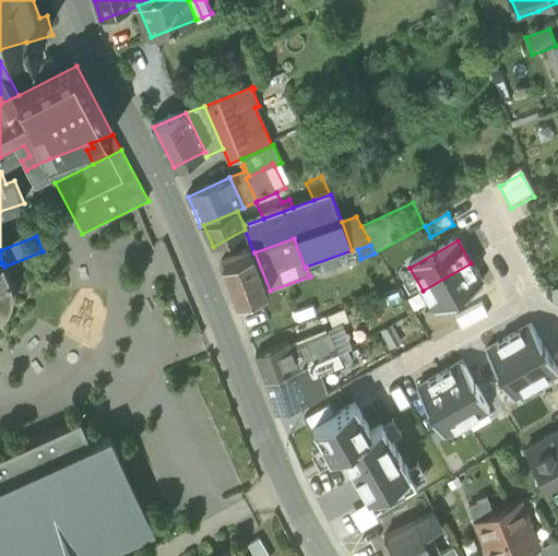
[(222,263),(237,303),(270,291),(254,252),(253,252),(222,263)]
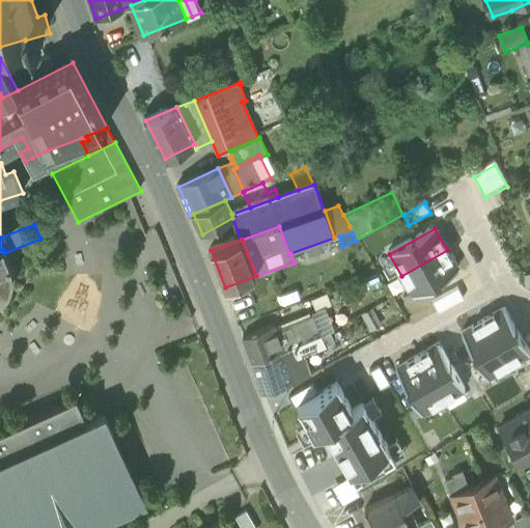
[(3,250),(0,250),(0,303),(6,298),(10,289),(12,282),(11,272),(4,253),(3,250)]
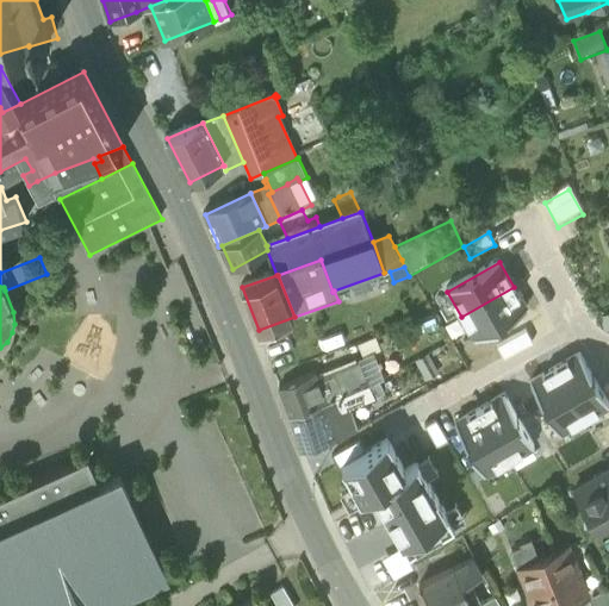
[(527,312),(514,287),(461,317),(476,342),(527,312)]
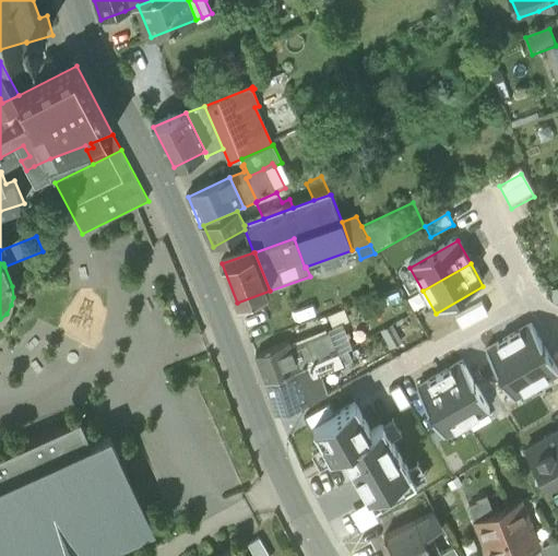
[(494,319),(487,308),(464,321),(471,332),(494,319)]
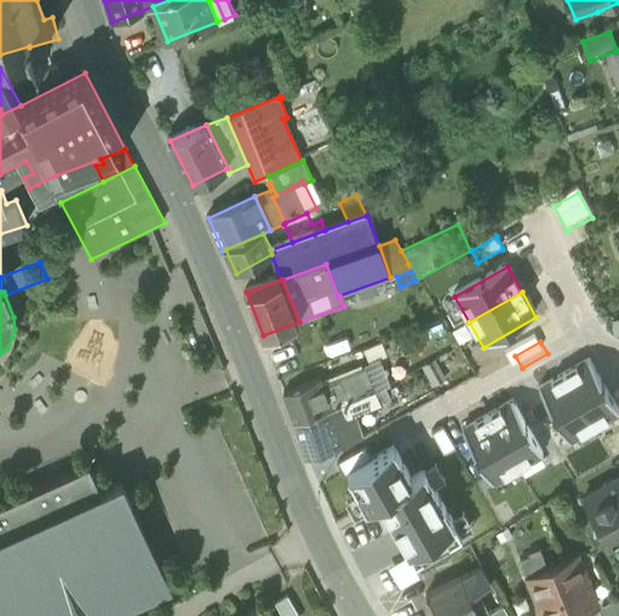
[(383,345),(365,352),(368,364),(388,358),(383,345)]
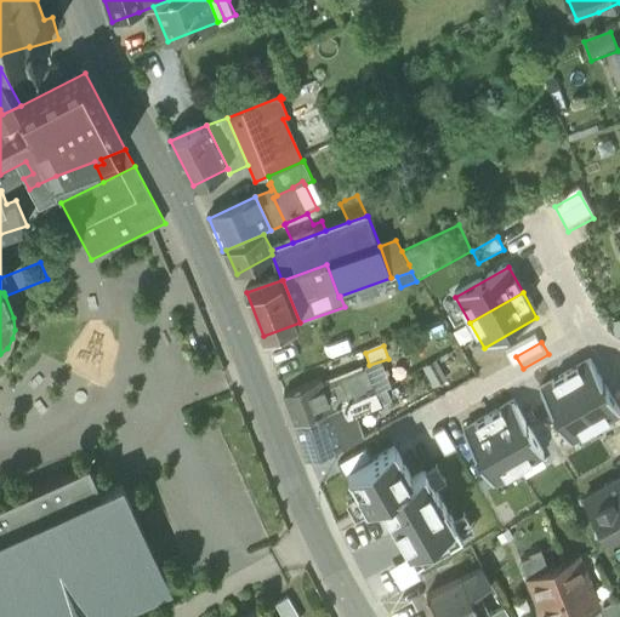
[(448,383),(437,363),(422,370),(433,390),(448,383)]
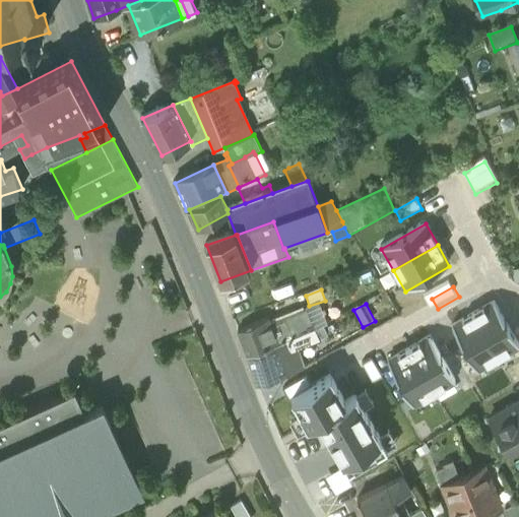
[(473,316),(499,360),(518,348),(518,344),(516,340),(495,304),(473,316)]
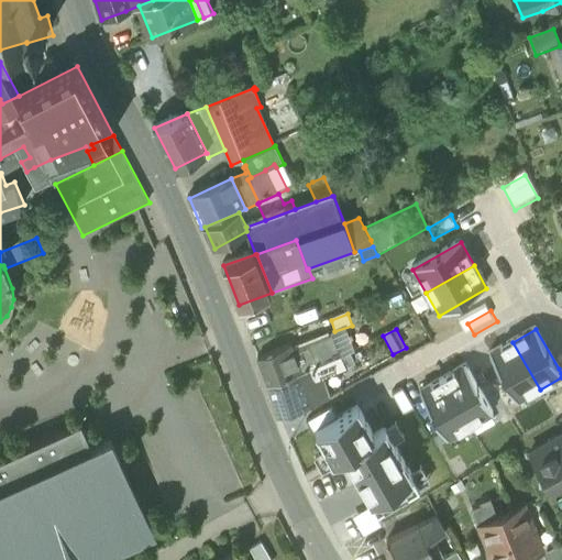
[(348,331),(332,337),(341,358),(355,351),(348,331)]
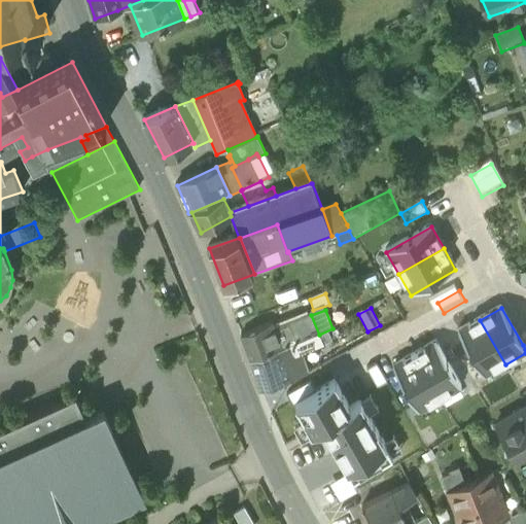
[(242,336),(251,361),(290,346),(319,335),(311,315),(275,329),(273,324),(242,336)]
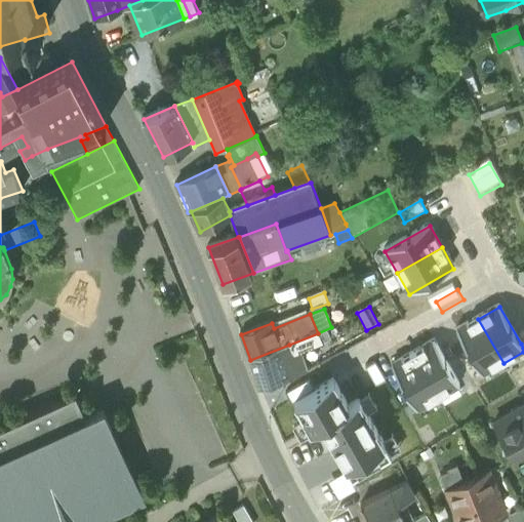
[(504,363),(478,319),(456,331),(468,350),(480,371),(482,375),(504,363)]
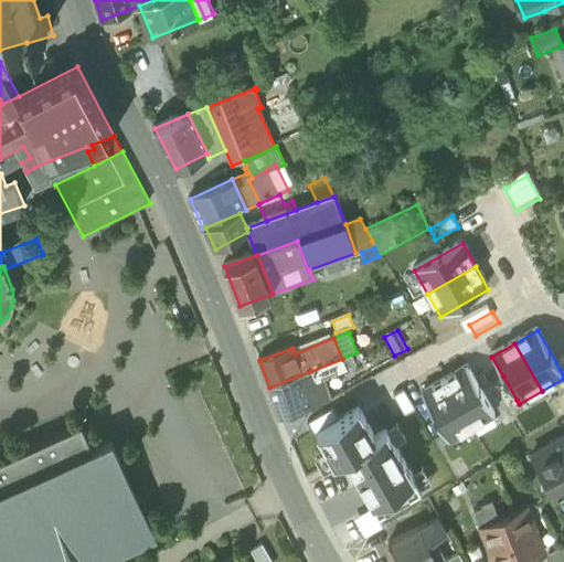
[(311,371),(316,381),(322,379),(347,369),(342,359),(311,371)]
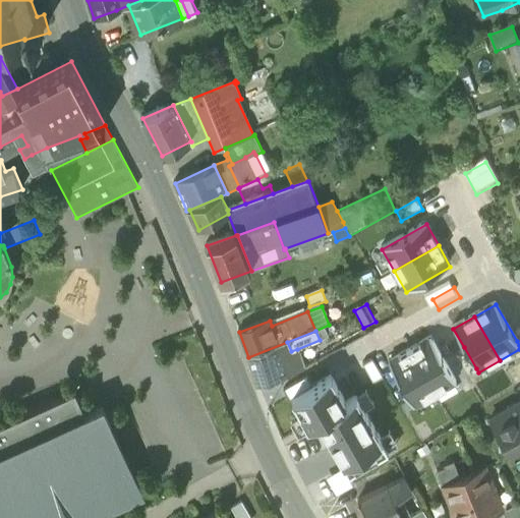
[(410,351),(436,395),(457,384),(455,380),(443,358),(431,339),(410,351)]
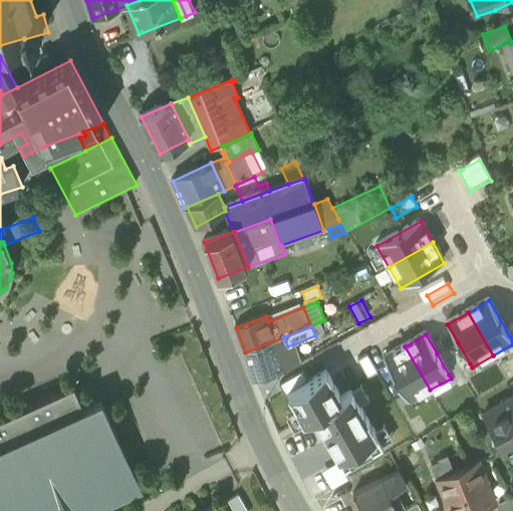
[(287,346),(283,337),(245,352),(254,379),(275,373),(282,369),(276,351),(287,346)]
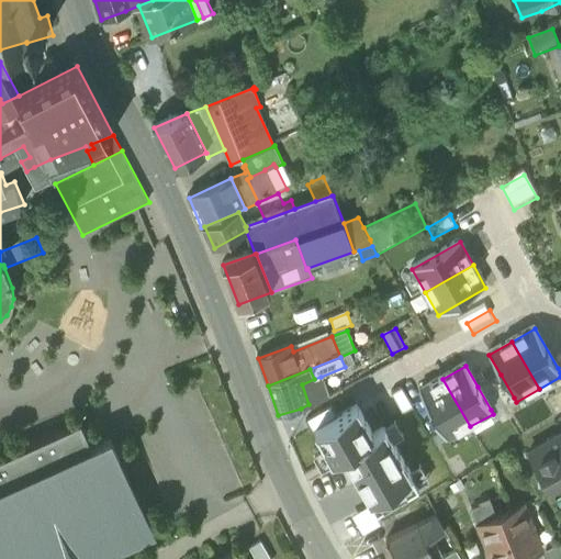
[(514,398),(501,375),(489,380),(503,403),(514,398)]
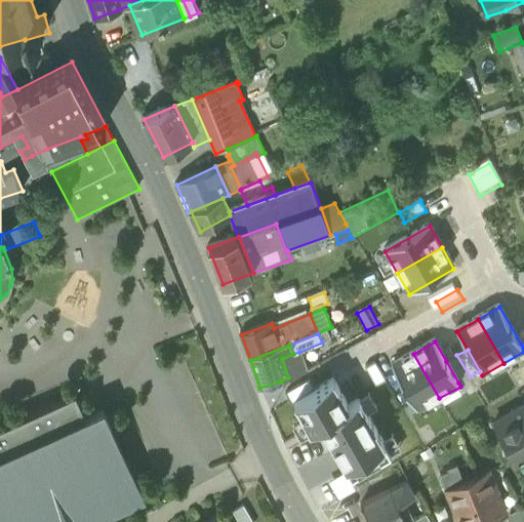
[(309,372),(299,352),(293,354),(282,359),(288,377),(291,383),(309,372)]
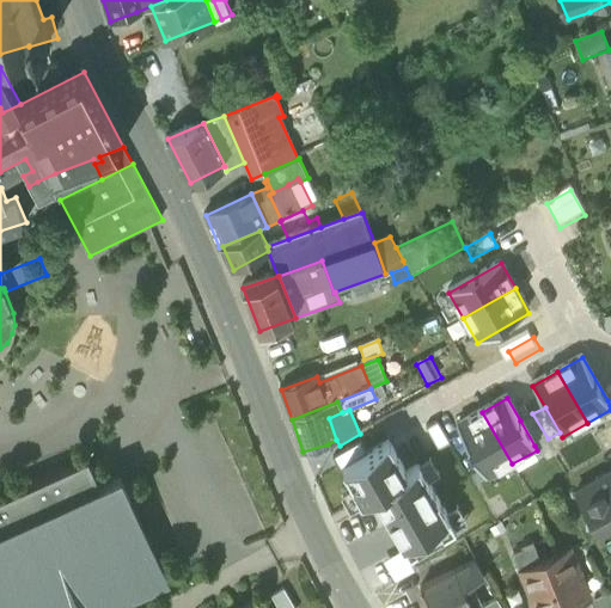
[(512,464),(482,412),(457,427),(470,449),(484,474),(487,478),(512,464)]
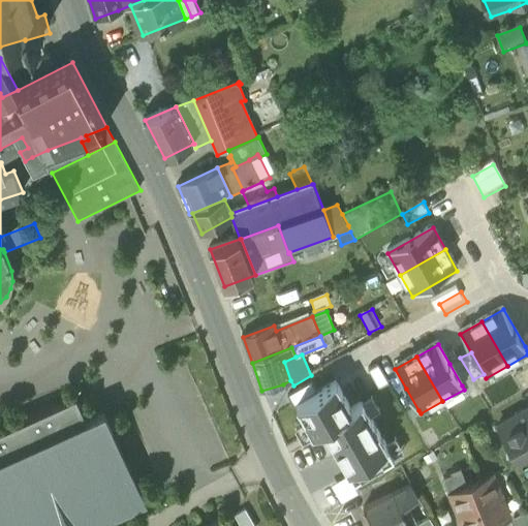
[(473,379),(460,358),(449,364),(462,385),(473,379)]
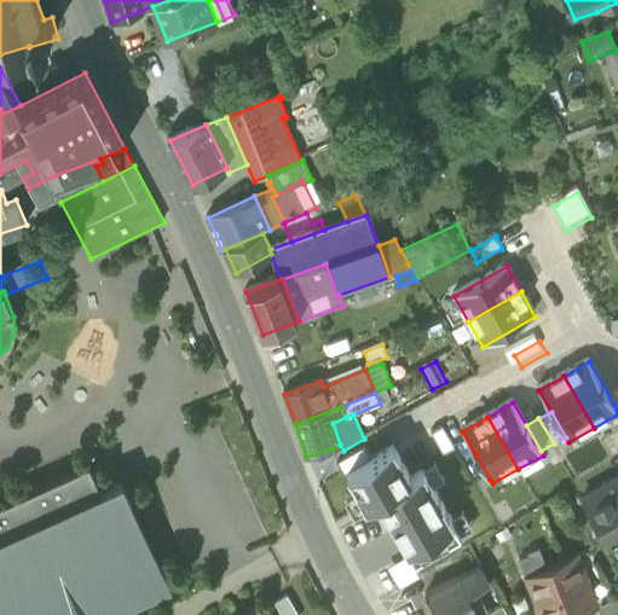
[(443,428),(432,434),(445,456),(456,450),(443,428)]
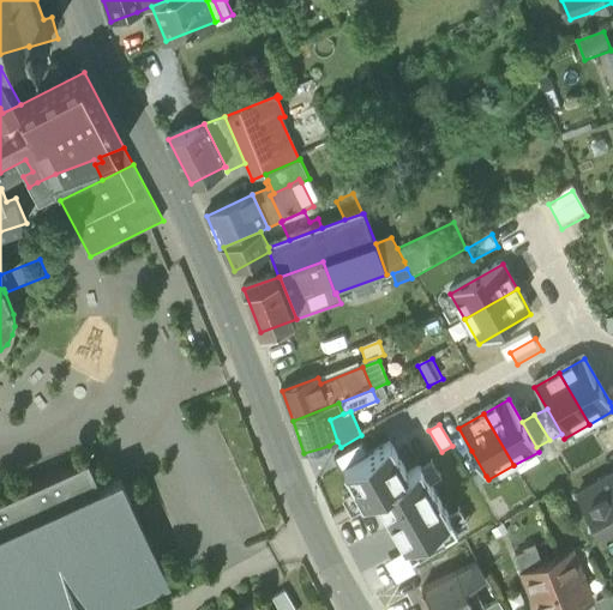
[(364,445),(335,460),(341,471),(370,456),(364,445)]
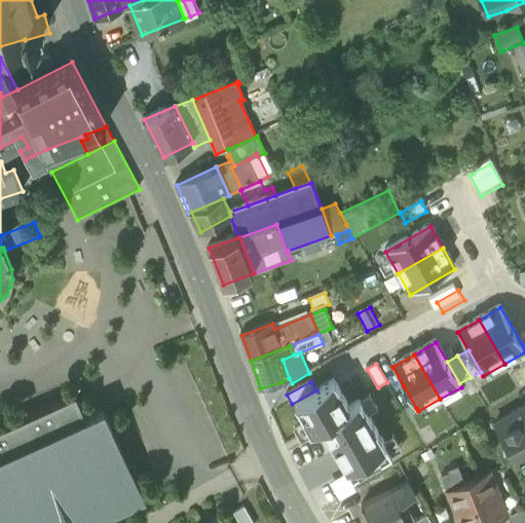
[(334,381),(294,404),(310,432),(323,425),(352,480),(391,458),(360,401),(348,407),(334,381)]
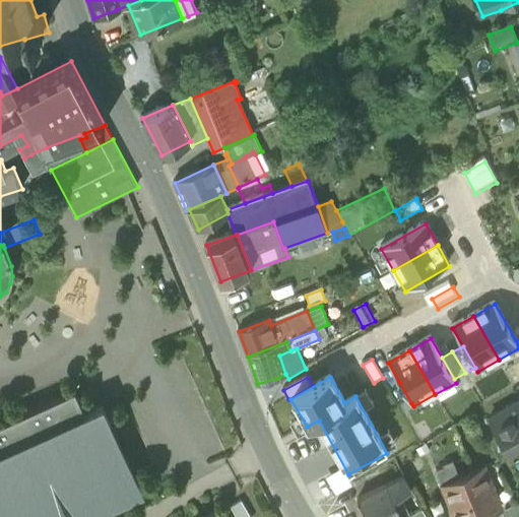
[(411,403),(399,382),(389,388),(401,408),(411,403)]
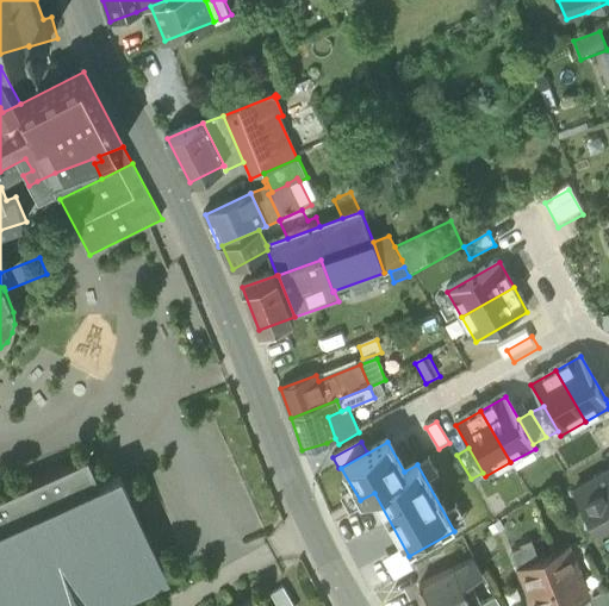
[(0,532),(100,488),(98,482),(99,481),(88,458),(0,498),(0,532)]
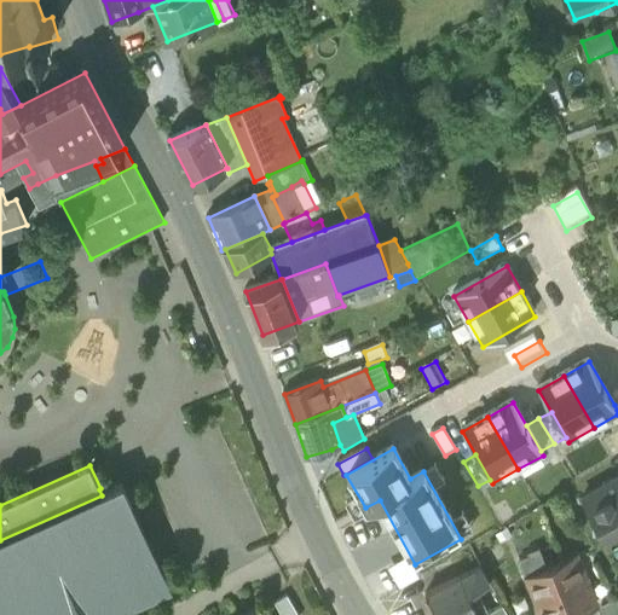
[(617,480),(583,500),(611,547),(617,543),(617,480)]
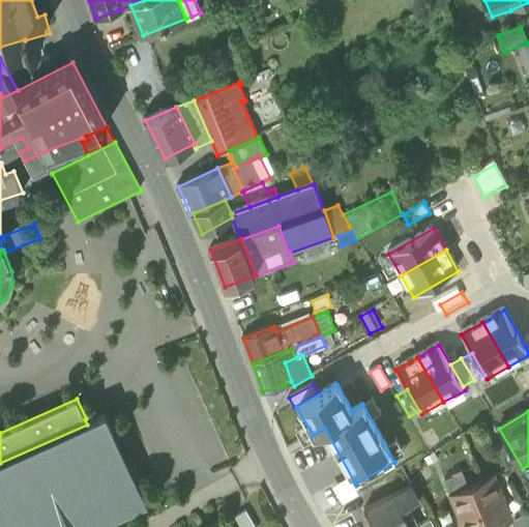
[(104,416),(87,425),(0,463),(0,526),(90,526),(144,503),(104,416)]
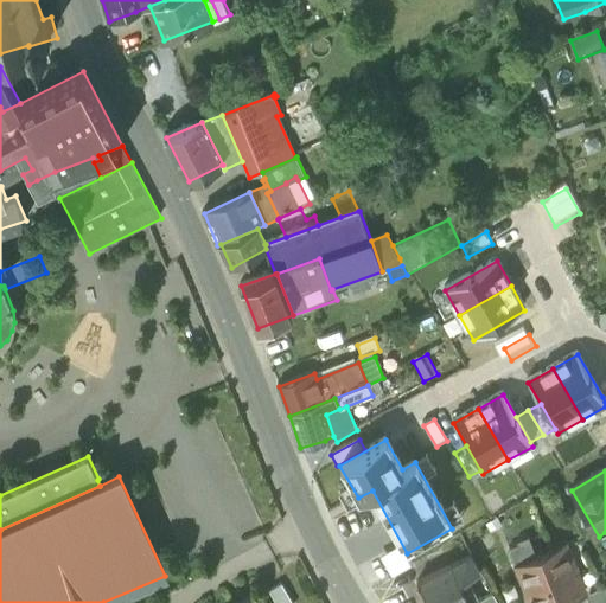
[(374,501),(352,513),(363,534),(384,523),(374,501)]
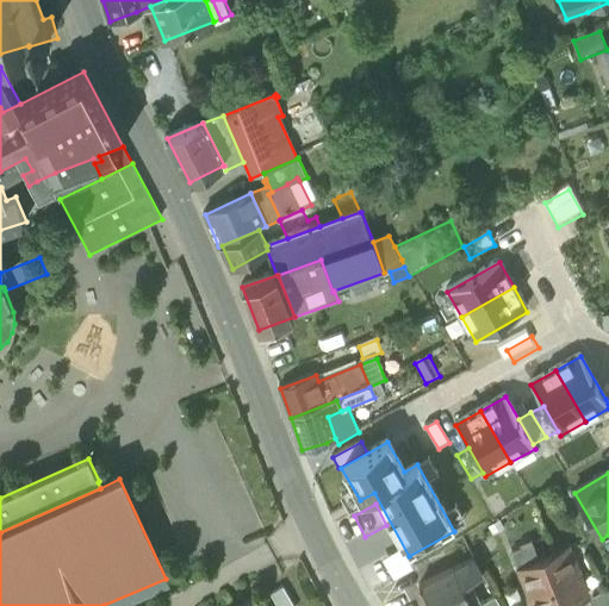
[(513,555),(533,605),(575,605),(589,600),(569,551),(540,564),(532,543),(521,548),(522,551),(513,555)]
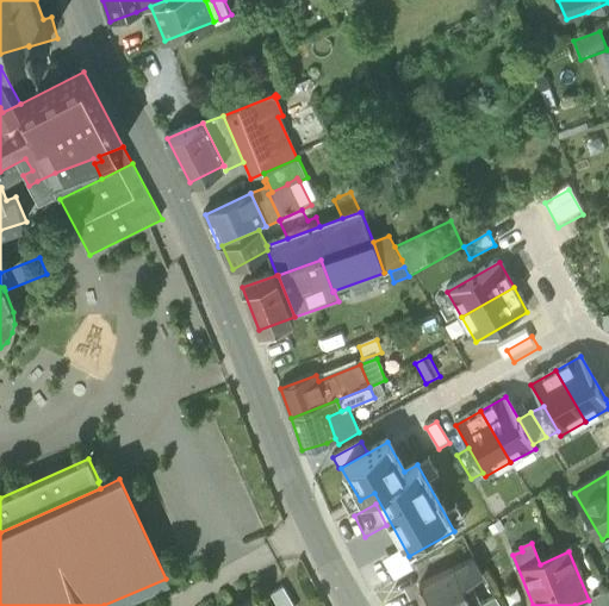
[(398,551),(378,564),(390,585),(411,573),(398,551)]
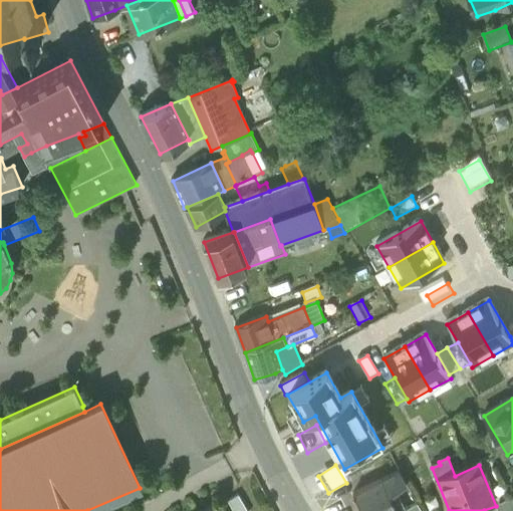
[(400,472),(381,481),(388,491),(393,488),(395,492),(404,487),(407,486),(400,472)]
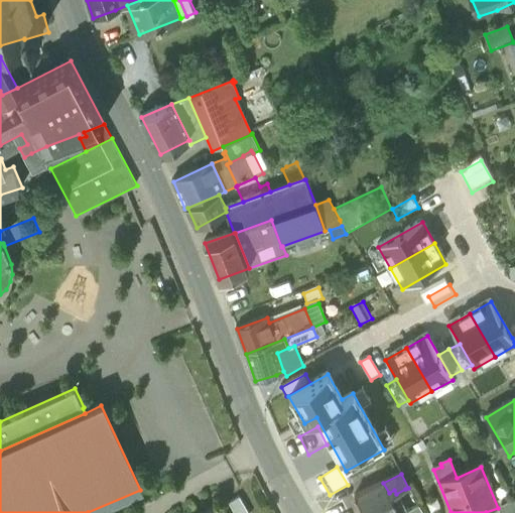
[(398,512),(389,493),(383,483),(355,498),(361,510),(362,512),(398,512)]
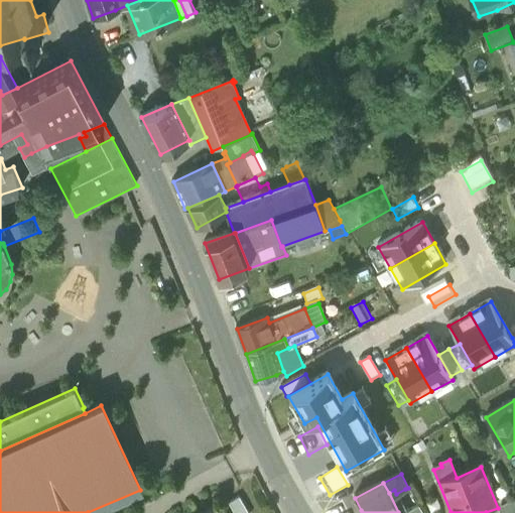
[(227,504),(231,512),(246,512),(237,498),(227,504)]
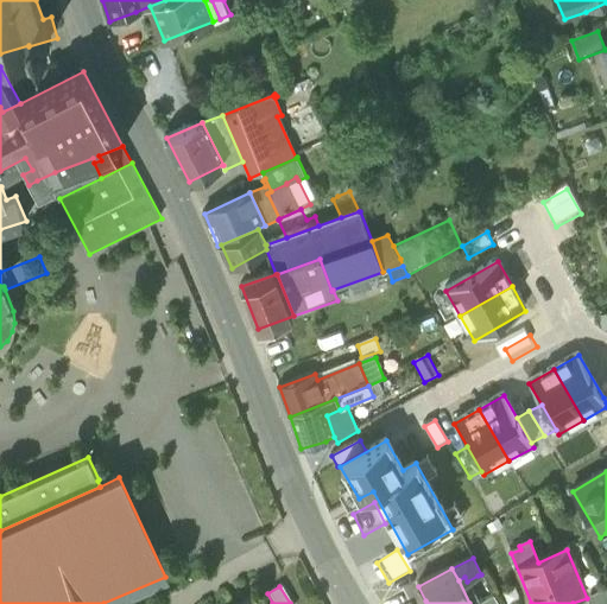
[(606,590),(592,598),(594,603),(606,603),(606,590)]
